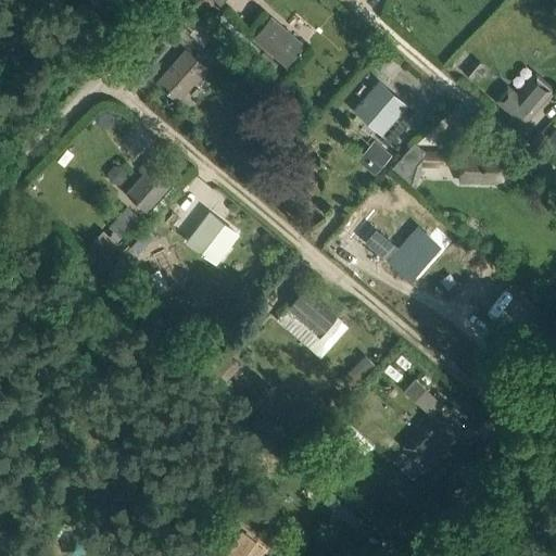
[(253,37),(287,65),(304,45),(270,17),(253,37)]
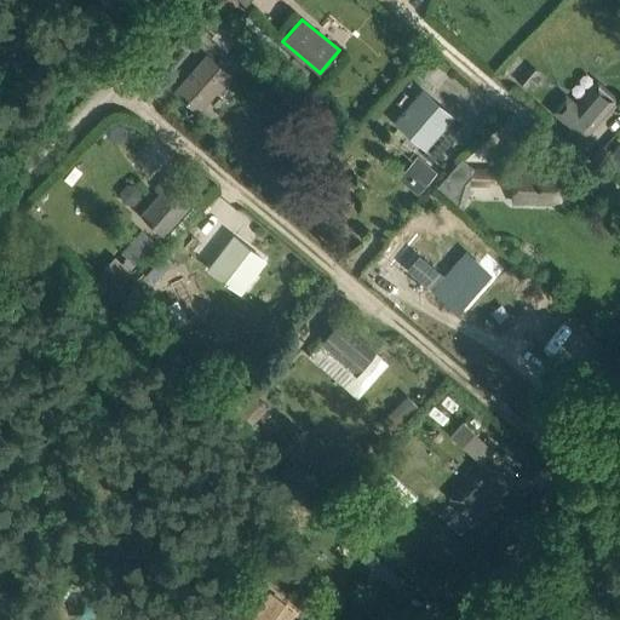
[(228,50),(240,36),(223,22),(211,35),(228,50)]
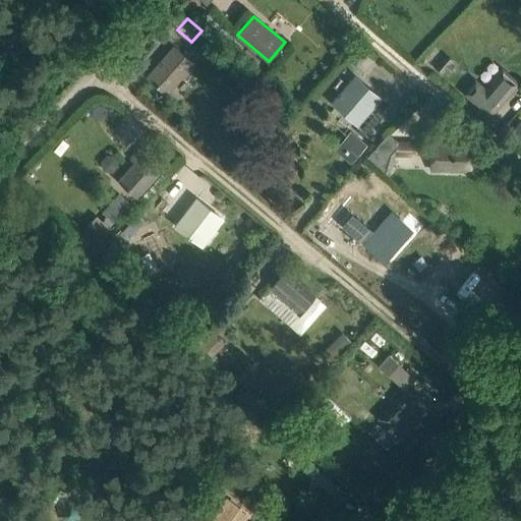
[(411,38),(403,47),(413,57),(421,48),(411,38)]
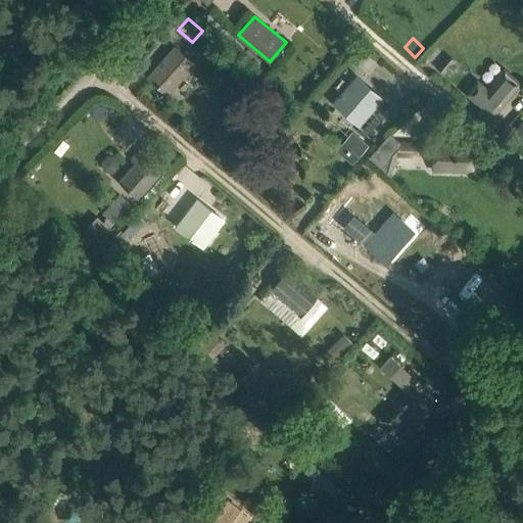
[(148,78),(167,94),(194,62),(176,47),(148,78)]
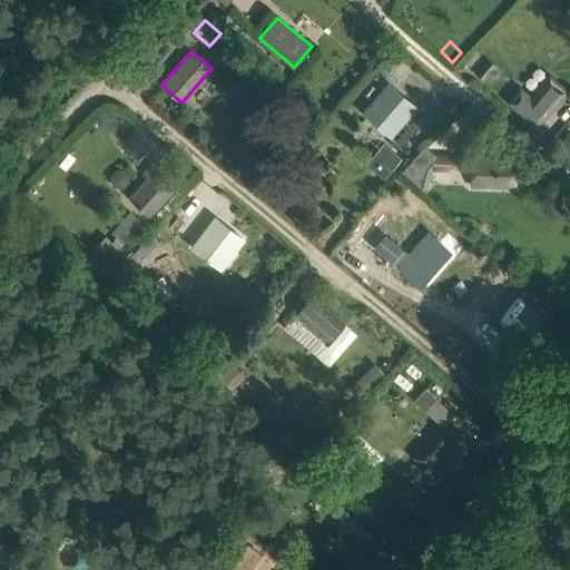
[(475,72),(484,80),(487,78),(489,80),(497,71),(493,69),(495,67),(488,59),(475,72)]
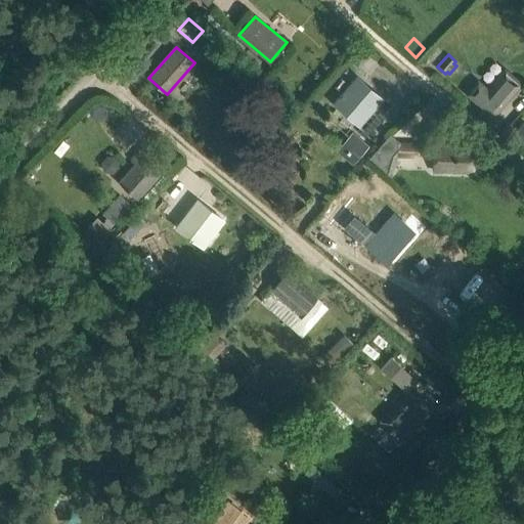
[(469,93),(493,115),(520,83),(506,71),(488,91),(478,82),(469,93)]
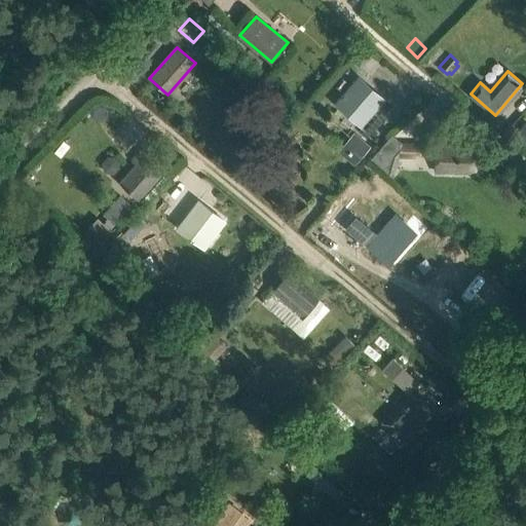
[(334,104),(361,126),(385,98),(359,75),(334,104)]
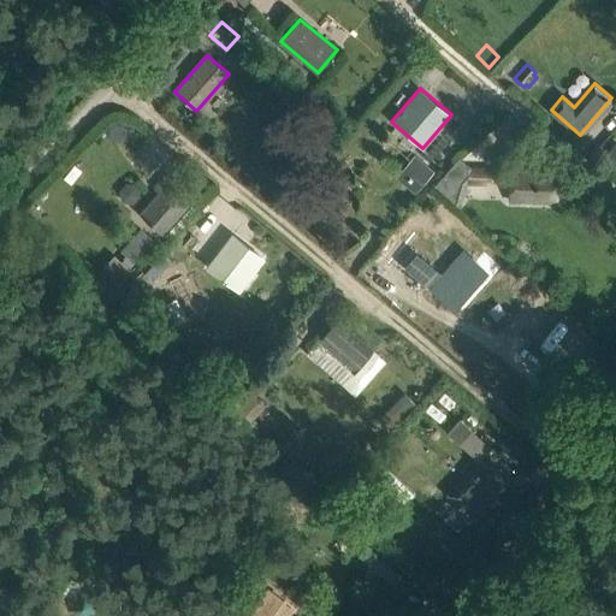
[(395,177),(414,194),(433,172),(414,155),(395,177)]
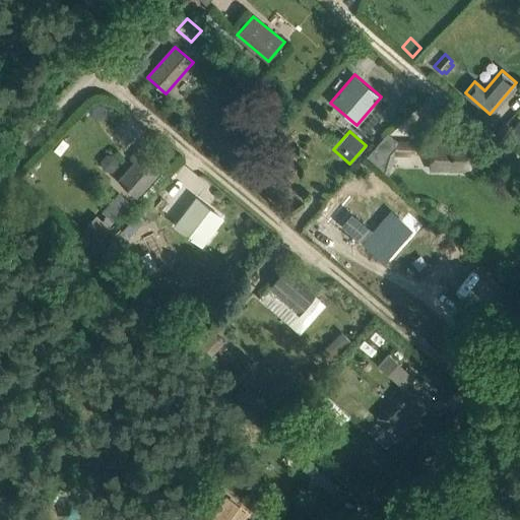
[(397,142),(397,155),(412,156),(413,142),(397,142)]
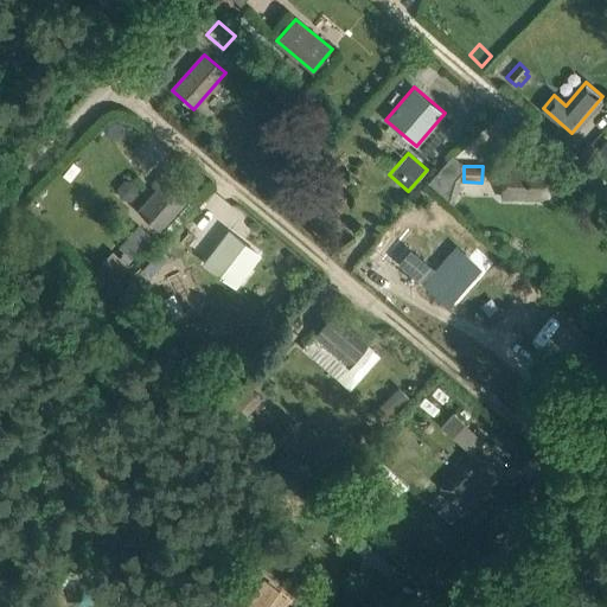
[(500,200),(545,202),(547,170),(500,168),(500,200)]
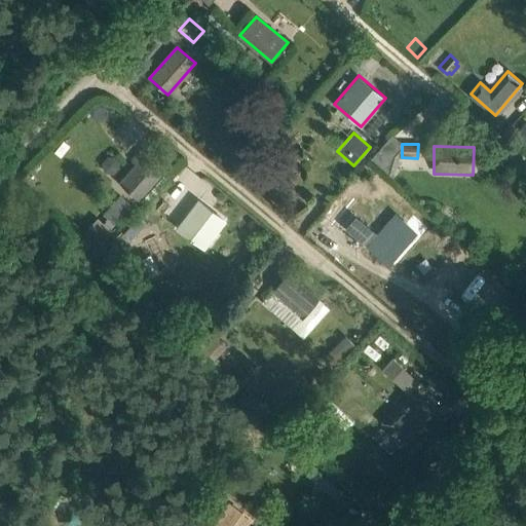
[(119,183),(138,199),(163,172),(140,151),(132,160),(136,164),(119,183)]
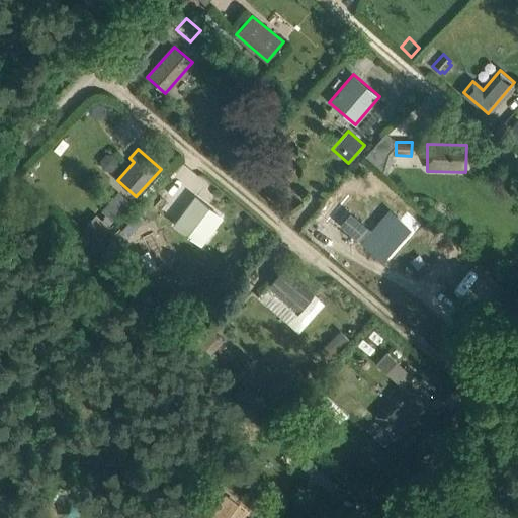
[(117,193),(102,211),(113,222),(130,203),(117,193)]
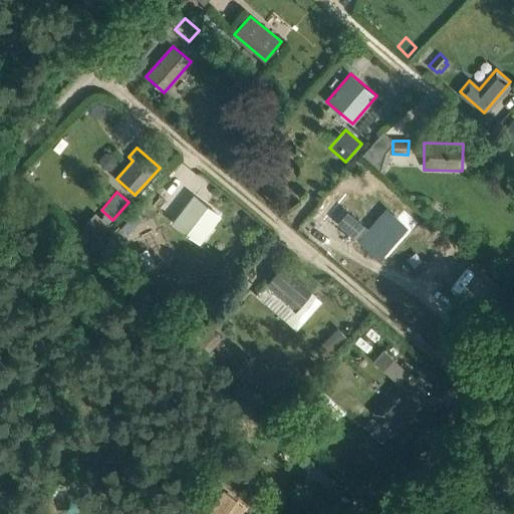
[(194,196),(173,223),(197,242),(218,215),(194,196)]
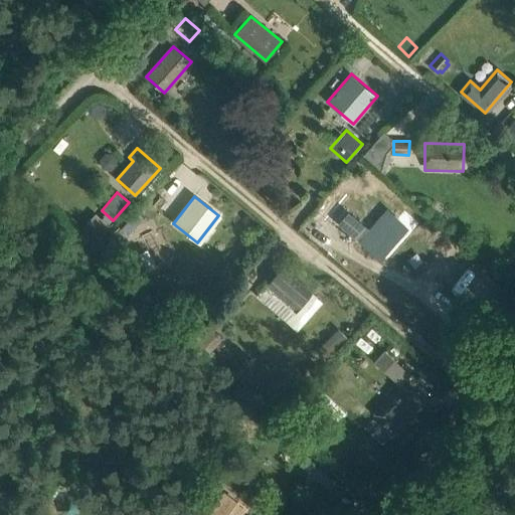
[(95,243),(111,225),(96,212),(86,223),(87,224),(80,230),(95,243)]
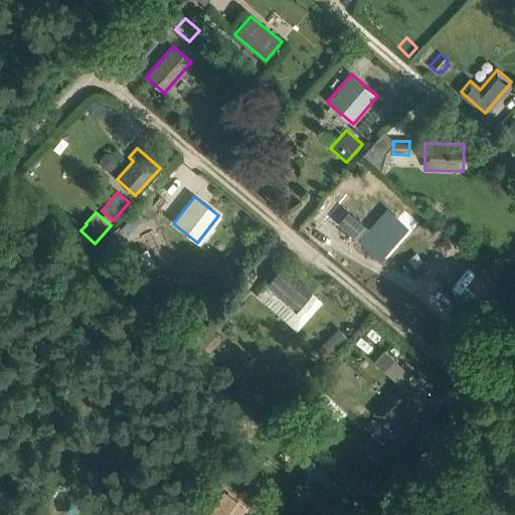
[(366,229),(351,247),(373,266),(401,232),(379,213),(366,229)]
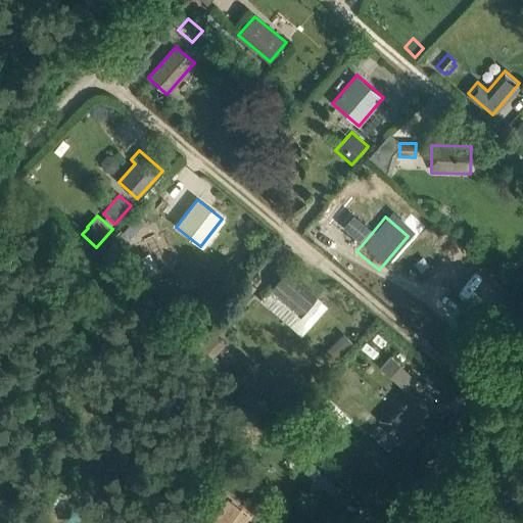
[(361,239),(369,230),(357,220),(348,229),(361,239)]
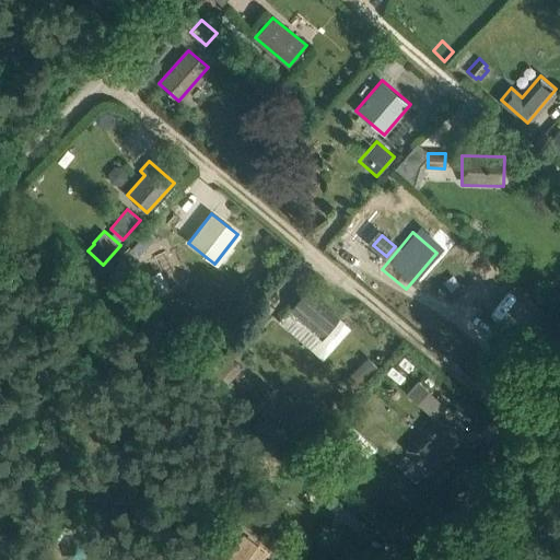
[(162,269),(171,290),(191,281),(175,246),(138,264),(144,278),(162,269)]
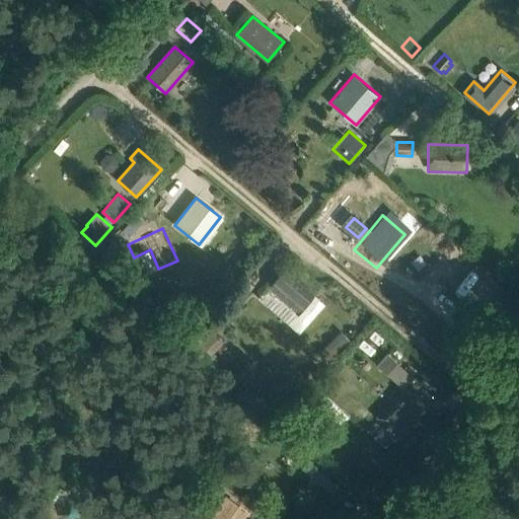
[(271,287),(304,315),(318,298),(285,270),(271,287)]
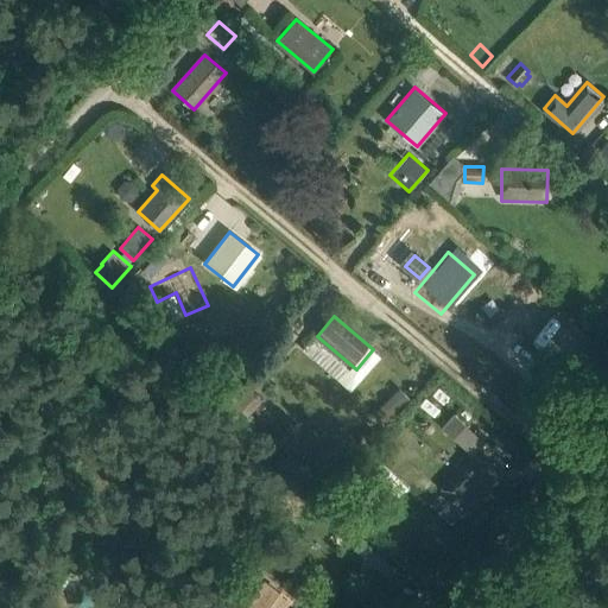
[(240,377),(225,391),(248,415),(264,400),(240,377)]
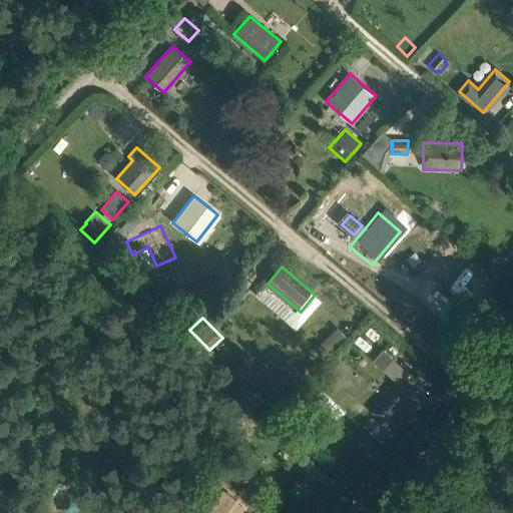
[(339,326),(317,348),(325,356),(347,334),(339,326)]
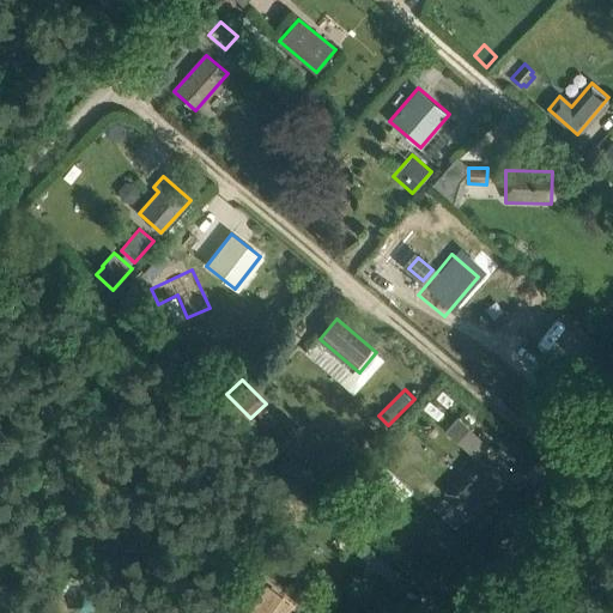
[(445,431),(456,441),(469,428),(457,417),(445,431)]
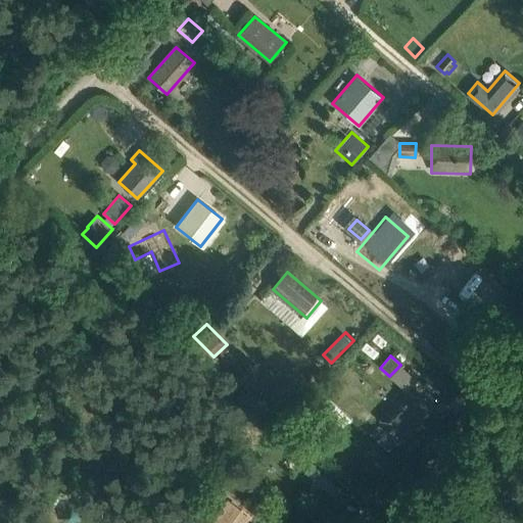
[(381,420),(402,439),(426,413),(405,394),(381,420)]
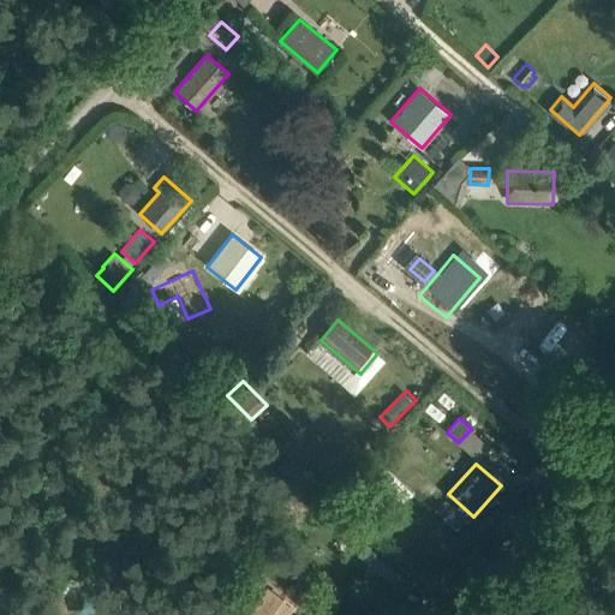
[(372,549),(363,559),(394,585),(402,574),(372,549)]
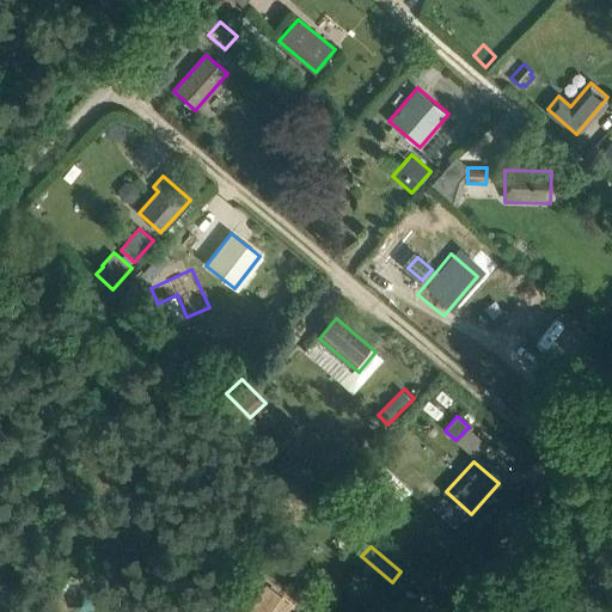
[(244,611),(273,611),(285,597),(265,583),(244,611)]
